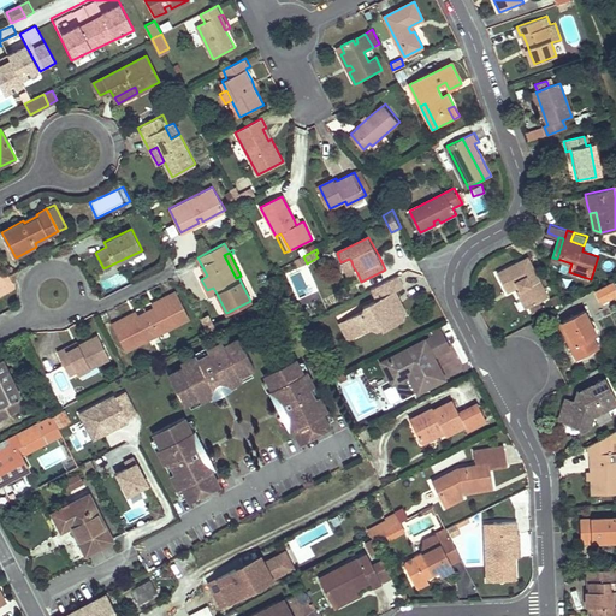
[(549,297),(528,258),(497,273),(508,292),(520,286),(522,290),(520,290),(529,308),(549,297)]
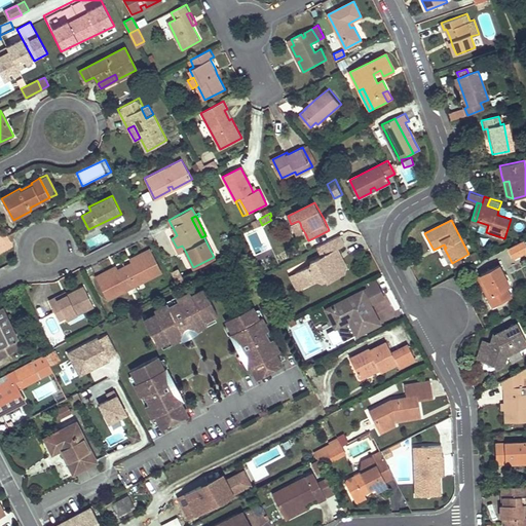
[(305,233),(301,227),(297,229),(294,230),(297,237),(305,233)]
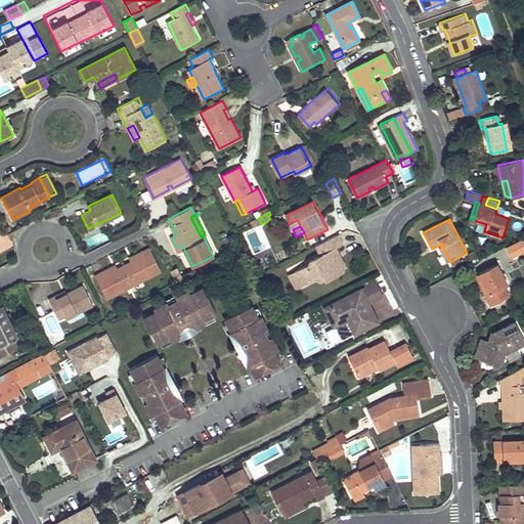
[(0,252),(14,245),(9,236),(5,238),(0,230),(0,252)]
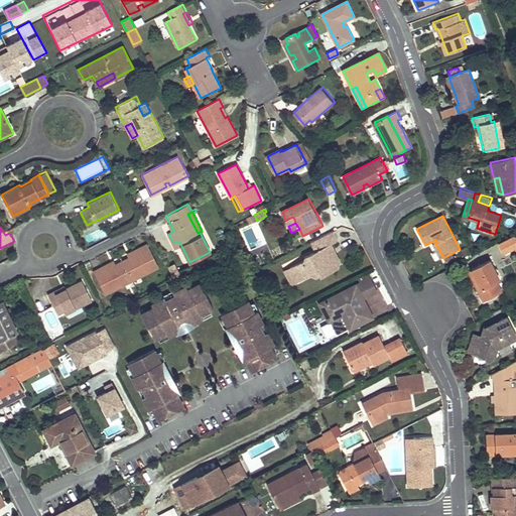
[(333,243),(339,240),(334,231),(311,242),(316,251),(305,255),(305,259),(290,267),(297,279),(303,280),(312,275),(316,276),(321,274),(323,276),(339,268),(340,265),(335,256),(332,257),(330,253),(332,250),(329,245),(333,243)]
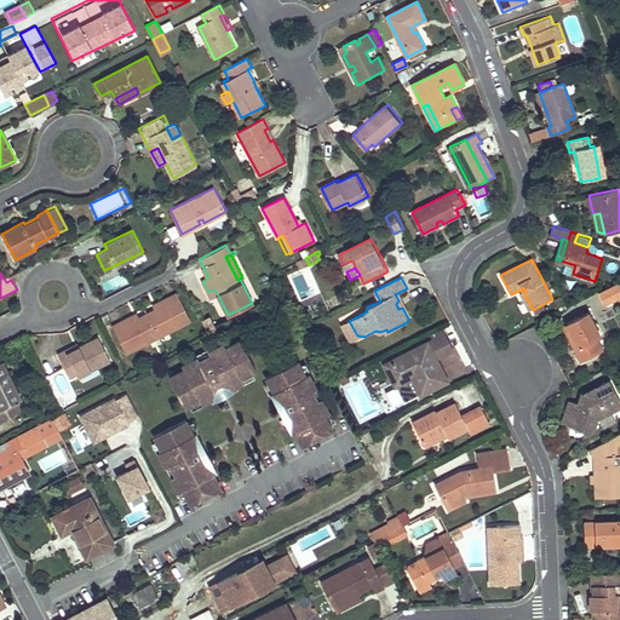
[(619,283),(602,292),(608,304),(619,297),(619,286),(619,283)]
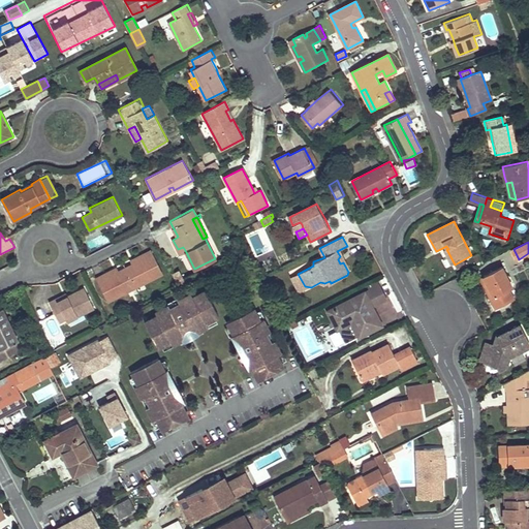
[(349,267),(341,249),(337,251),(340,256),(338,259),(340,263),(343,262),(348,272),(349,267)]
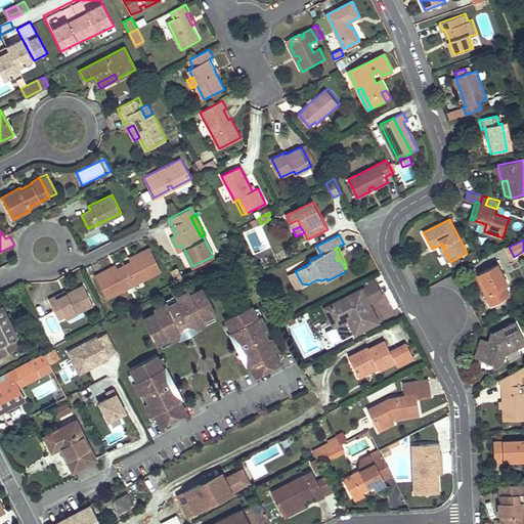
[(450,262),(442,247),(439,249),(446,263),(450,262)]
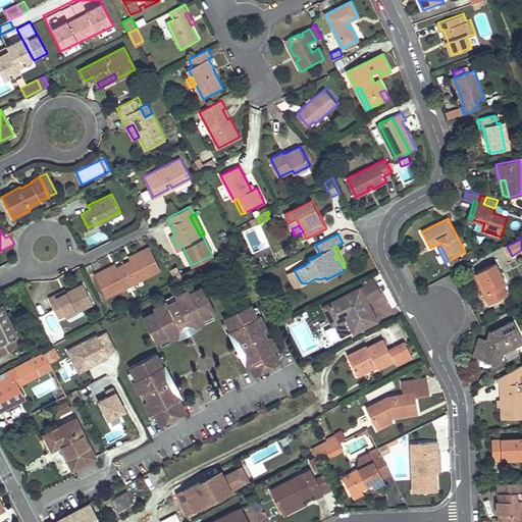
[(102,271),(95,274),(107,297),(160,269),(148,247),(141,251),(143,254),(131,261),(116,268),(104,274),(102,271)]
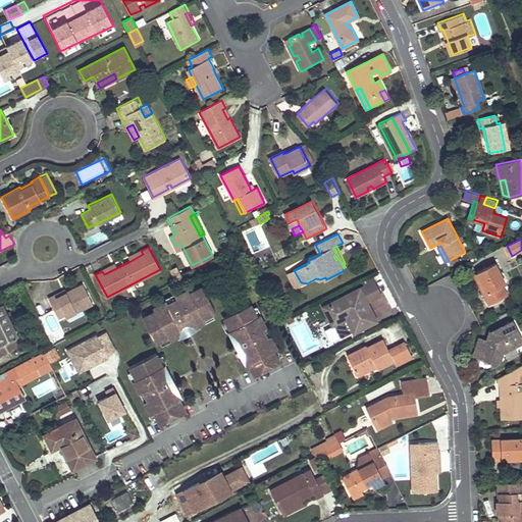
[(128,257),(131,261),(143,254),(141,251),(128,257)]
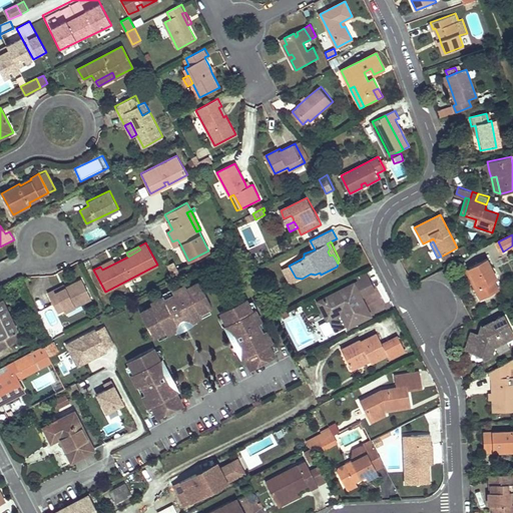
[(112,260),(100,267),(102,270),(114,264),(112,260)]
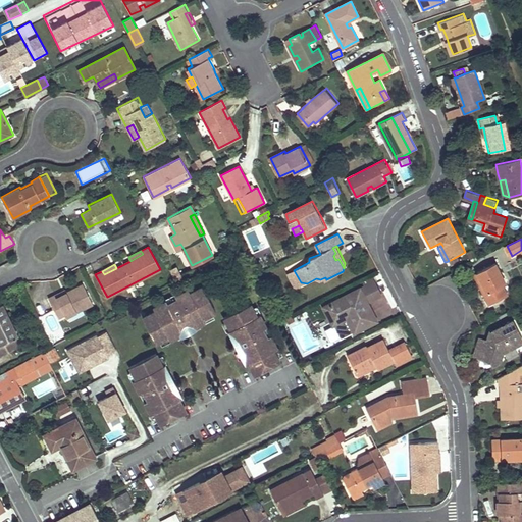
[(492,265),(478,272),(488,293),(484,295),(490,306),(505,298),(500,288),(503,285),(492,265)]
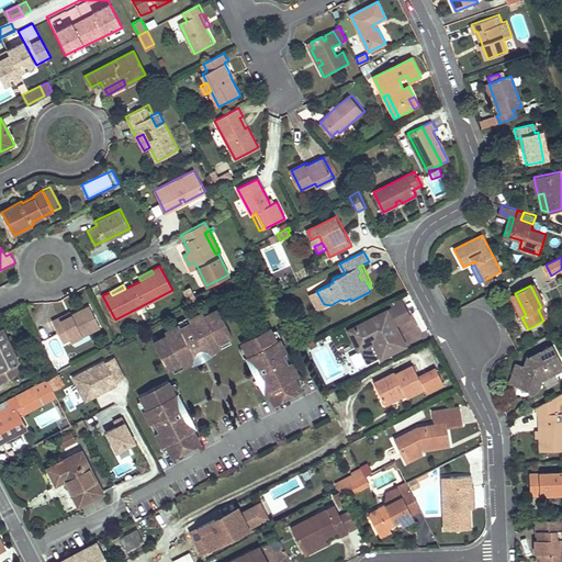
[(316,291),(312,293),(321,311),(330,305),(324,304),(316,291)]
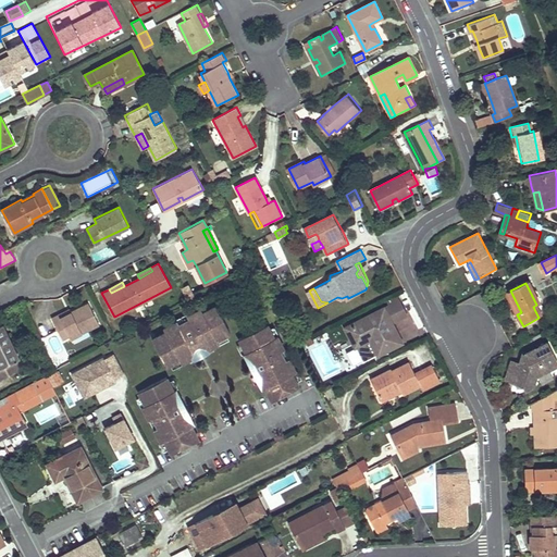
[(521,312),(510,291),(506,293),(517,314),(521,312)]
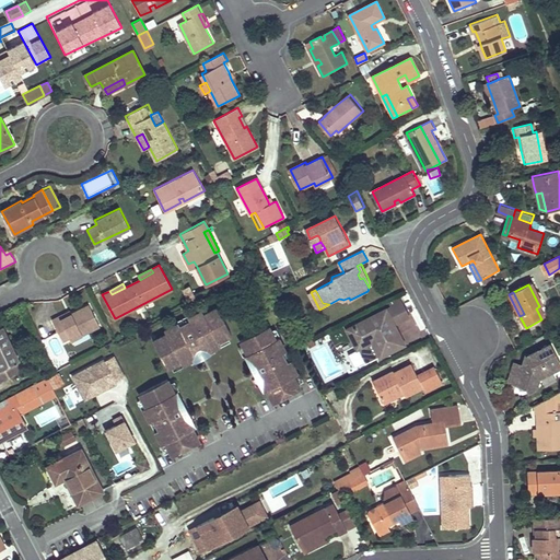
[(399,298),(384,305),(385,308),(386,310),(401,302),(399,298)]
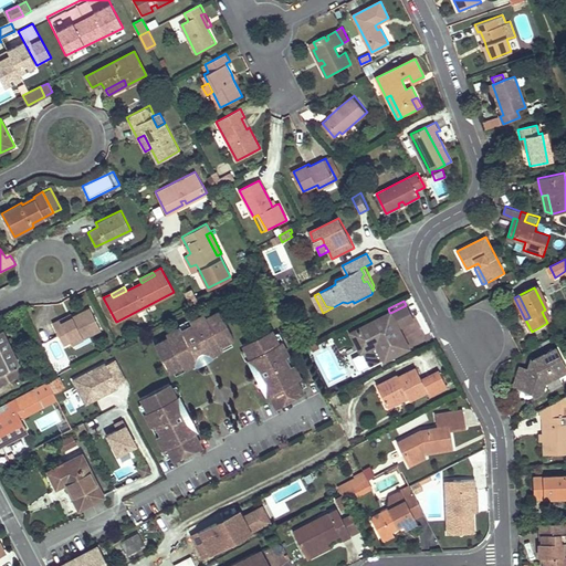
[(389,312),(350,332),(369,367),(408,347),(398,327),(413,320),(406,305),(390,313),(389,312)]
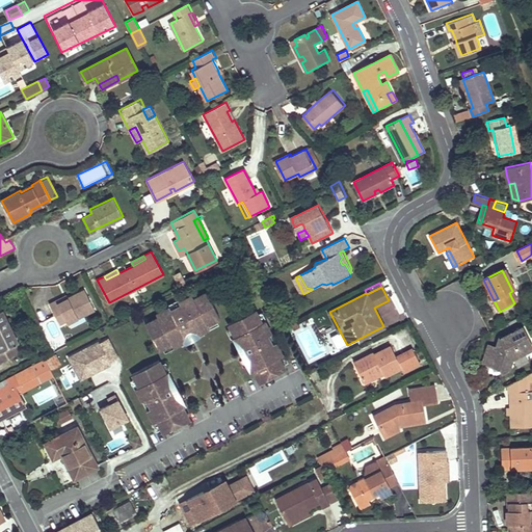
[(65,295),(49,303),(59,324),(65,321),(67,323),(95,309),(84,290),(67,298),(65,295)]
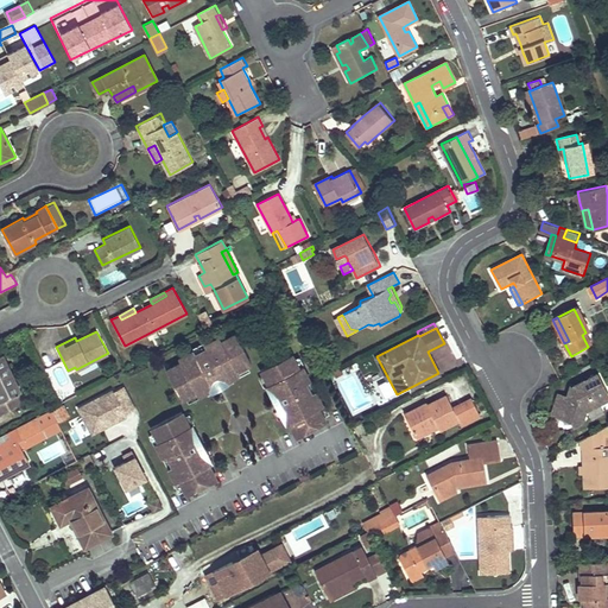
[(181,363),(166,371),(181,400),(196,392),(197,397),(211,388),(214,392),(226,386),(225,382),(239,375),(236,371),(251,363),(235,334),(221,342),(219,337),(204,346),(206,348),(195,354),(194,350),(178,359),(181,363)]
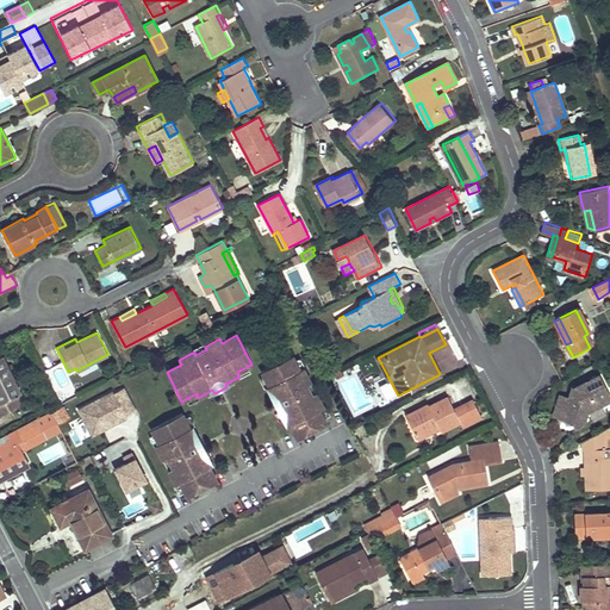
[(0,409),(2,414),(25,403),(4,355),(0,356),(0,409)]
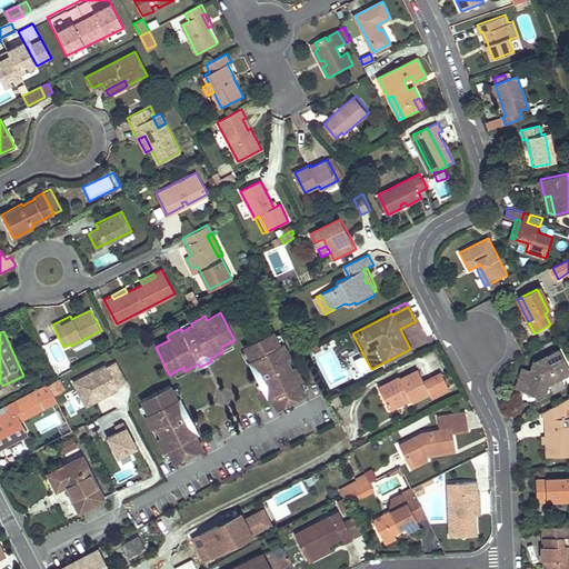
[(272,331),(245,346),(251,359),(248,361),(257,378),(259,376),(261,380),(259,381),(267,398),(270,396),(278,409),(306,395),(298,381),(302,379),(295,366),(291,368),(287,358),(290,357),(283,342),(280,345),(272,331)]
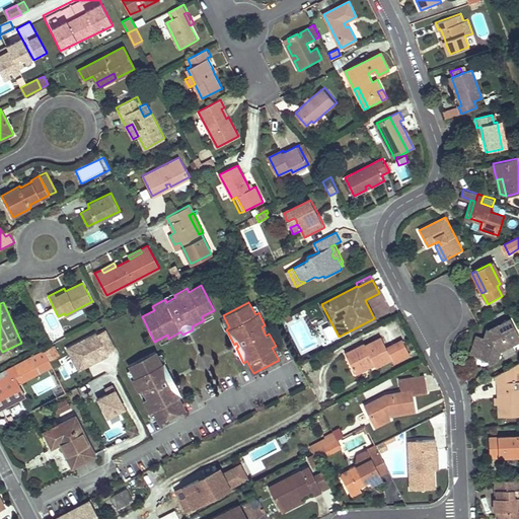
[(498,326),(489,331),(492,337),(491,340),(487,338),(486,340),(476,338),(471,355),(480,358),(480,355),(486,357),(488,360),(491,365),(498,361),(501,351),(518,342),(518,338),(510,320),(502,324),(501,327),(498,326)]
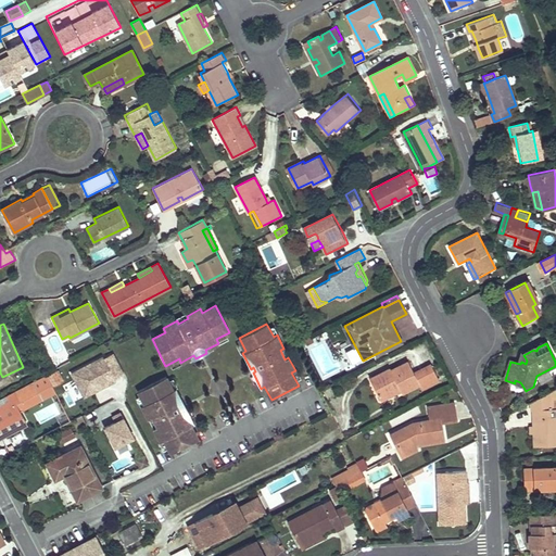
[(124,373),(114,354),(104,358),(103,356),(72,374),(85,397),(106,386),(108,382),(114,378),(124,373)]
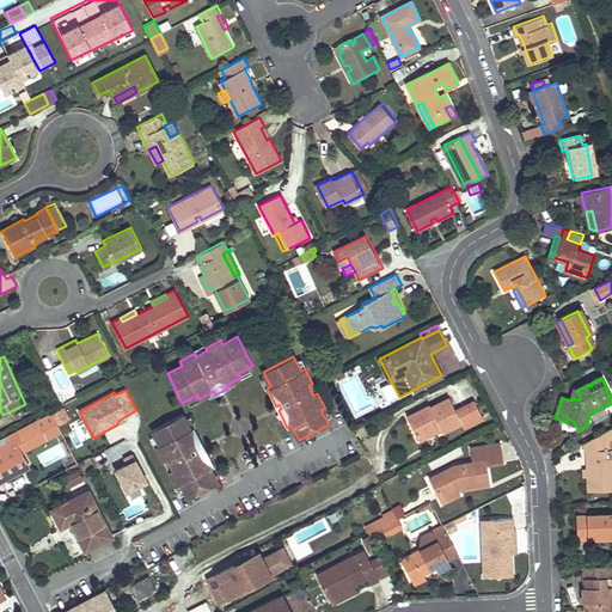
[(234,414),(242,411),(237,396),(230,398),(234,414)]
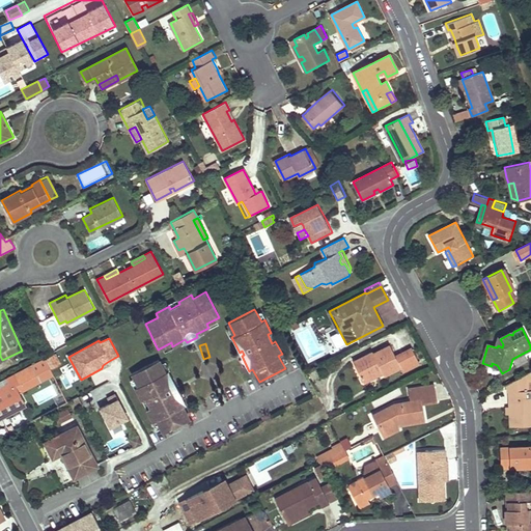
[(372,351),(354,361),(361,376),(380,367),(382,371),(384,374),(400,366),(403,371),(420,363),(411,345),(395,354),(390,344),(373,354),(372,351)]
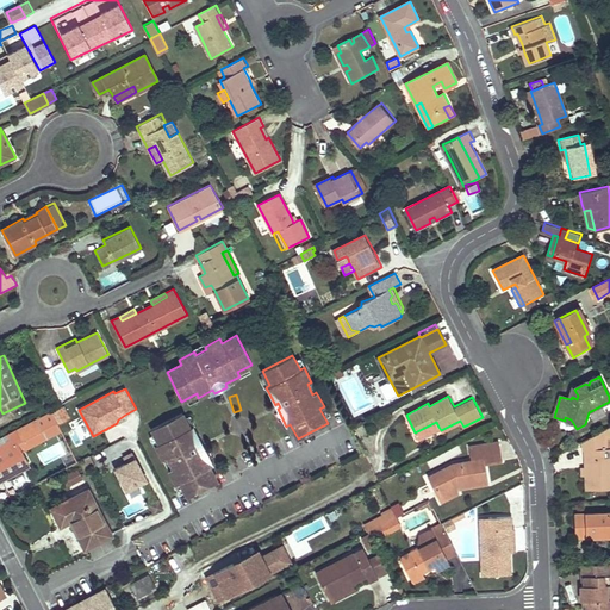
[(62,406),(0,437),(0,479),(29,465),(22,452),(18,443),(43,430),(47,437),(61,429),(57,423),(68,417),(62,406)]
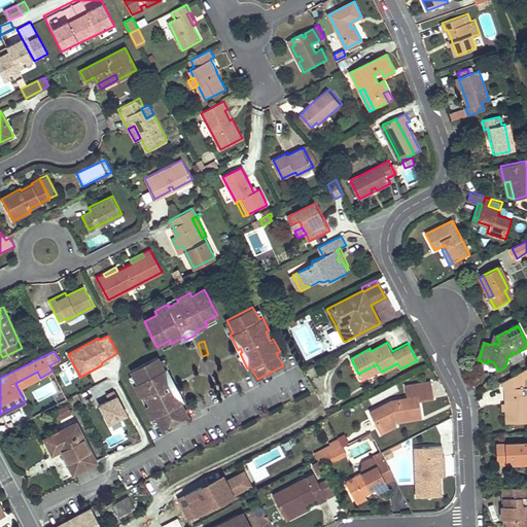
[(157,356),(131,371),(137,383),(135,385),(152,418),(155,417),(162,429),(187,416),(181,403),(184,401),(167,367),(164,370),(157,356)]
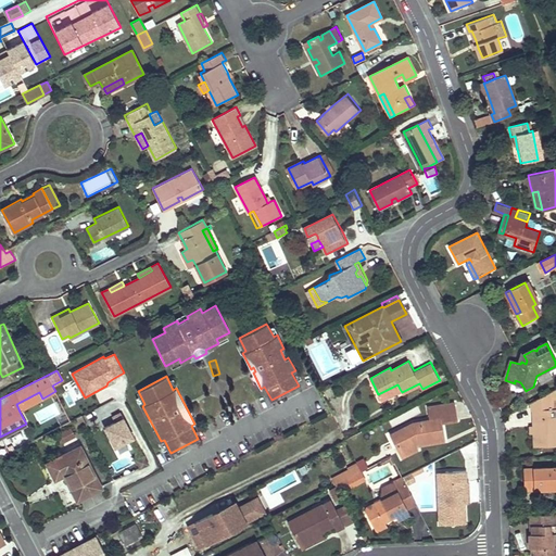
[(397,384),(378,394),(381,399),(400,389),(397,384)]
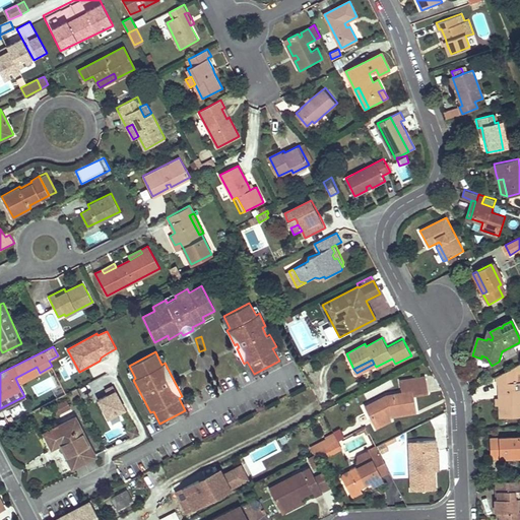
[(37,367),(15,378),(18,385),(40,374),(40,373),(37,367)]
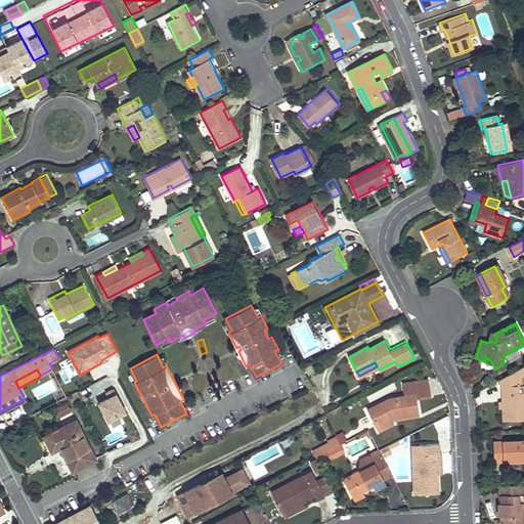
[(519,386),(518,370),(498,380),(499,387),(503,387),(519,386)]
